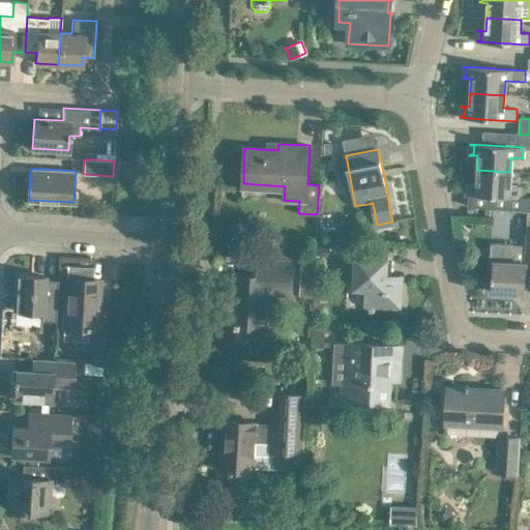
[(528,211),(529,210),(529,197),(523,197),(523,186),(509,185),(509,172),(477,170),(476,183),(468,183),(468,184),(471,184),(471,194),(467,194),(467,195),(486,196),(484,208),(528,211)]
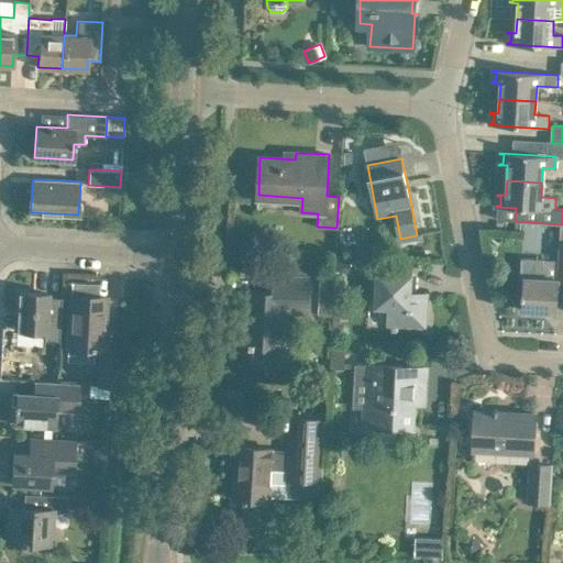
[(520,277),(525,278),(522,310),(556,312),(559,280),(562,279),(562,223),(561,224),(559,260),(521,257),(520,277)]
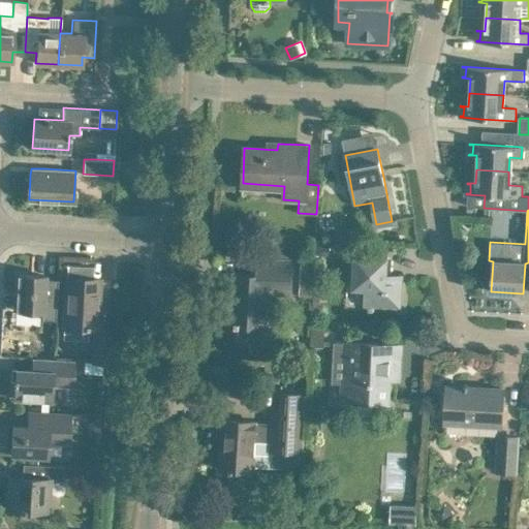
[(329,244),(318,244),(318,254),(329,254),(329,244)]
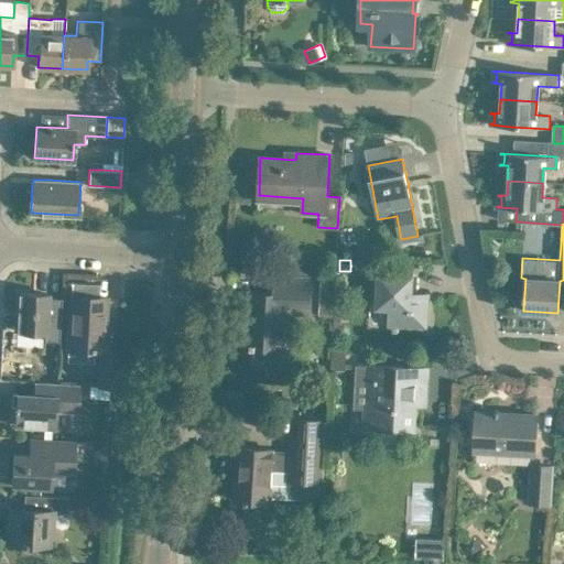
[(389,326),(427,328),(430,294),(412,293),(413,274),(377,272),(375,308),(390,308),(389,326)]
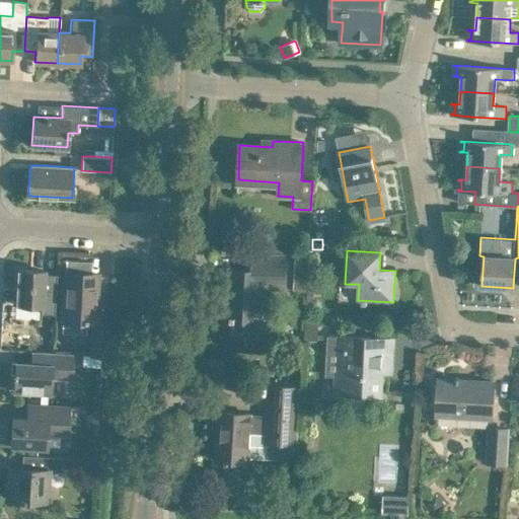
[(306,272),(307,254),(295,253),(294,271),(306,272)]
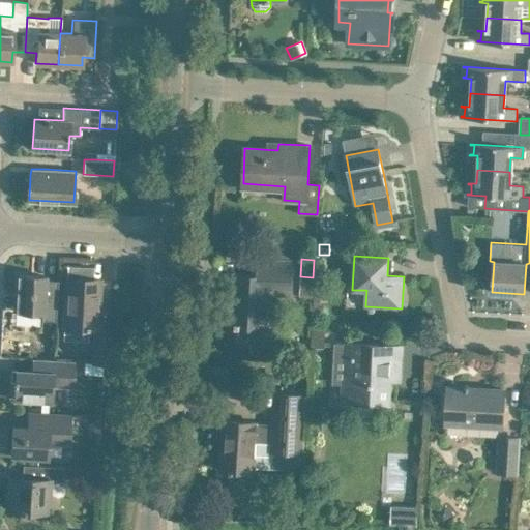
[(235,327),(256,328),(269,329),(270,294),(292,295),(294,263),(265,262),(264,275),(232,273),(230,303),(236,303),(235,327)]
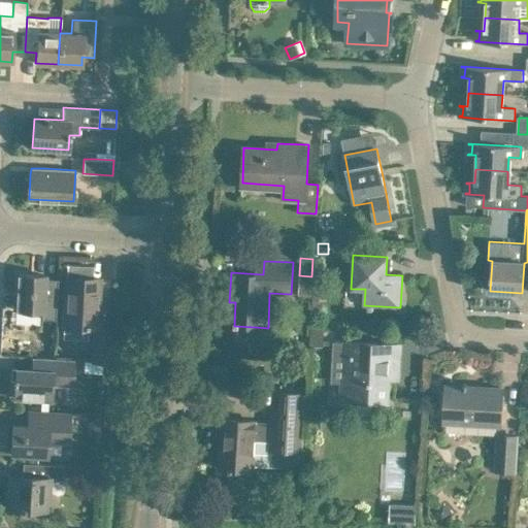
[(41,319),(56,320),(58,285),(45,285),(45,275),(19,274),(17,310),(42,311),(41,319)]
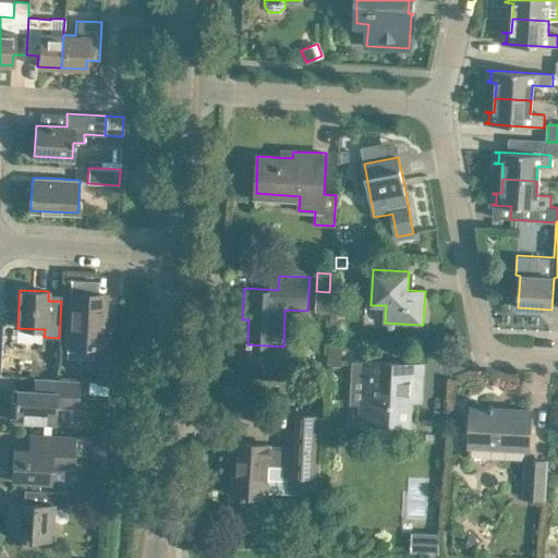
[(67,344),(65,359),(93,361),(94,347),(101,347),(105,294),(70,292),(67,344)]
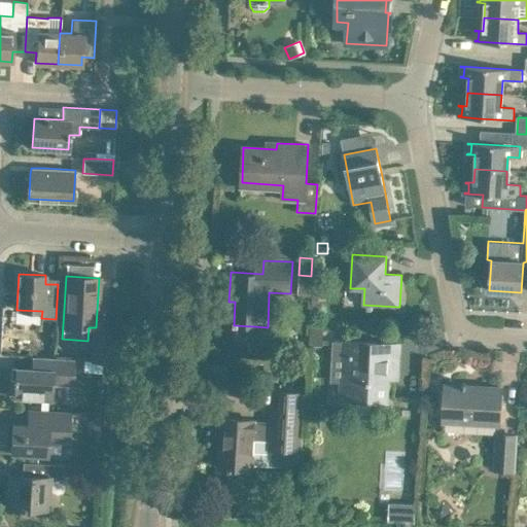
[(106,361),(107,355),(108,335),(94,334),(92,360),(106,361)]
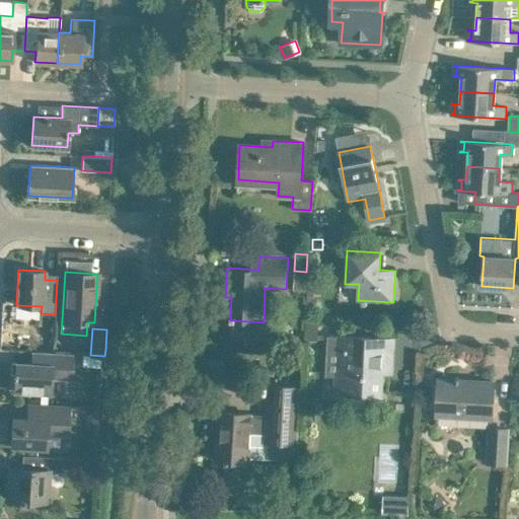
[(325,376),(334,376),(332,392),(380,394),(382,360),(391,360),(393,339),(337,336),(327,336),(325,376)]
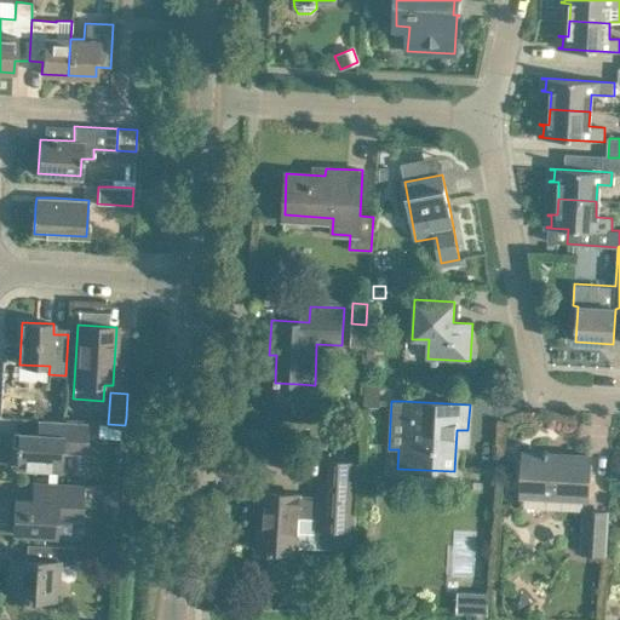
[(350,405),(349,428),(361,429),(362,406),(350,405)]
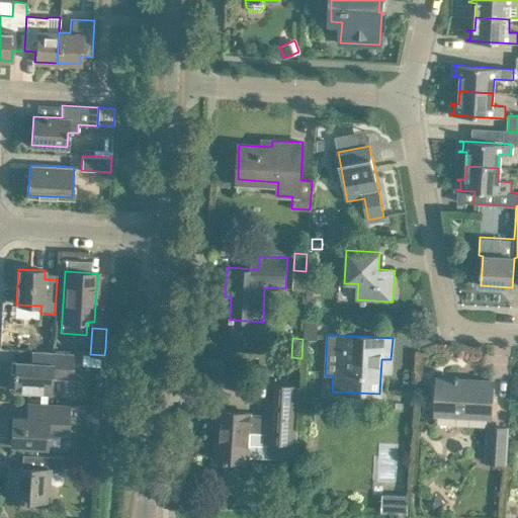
[(72,353),(40,351),(32,351),(31,363),(15,362),(13,391),(50,393),(51,378),(71,379),(72,353)]
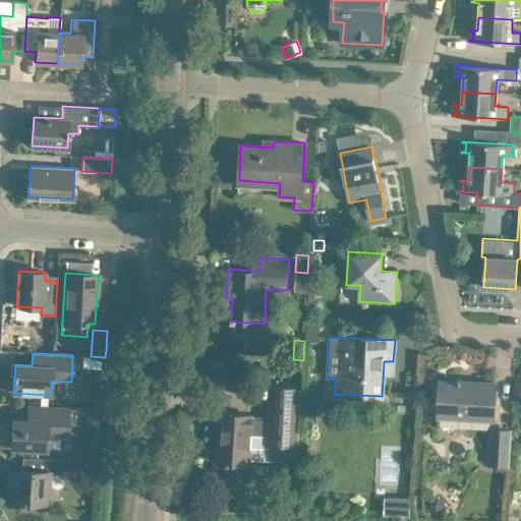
[(494,420),(496,383),(473,382),(473,386),(460,386),(460,379),(457,379),(457,381),(441,380),(438,417),(494,420)]
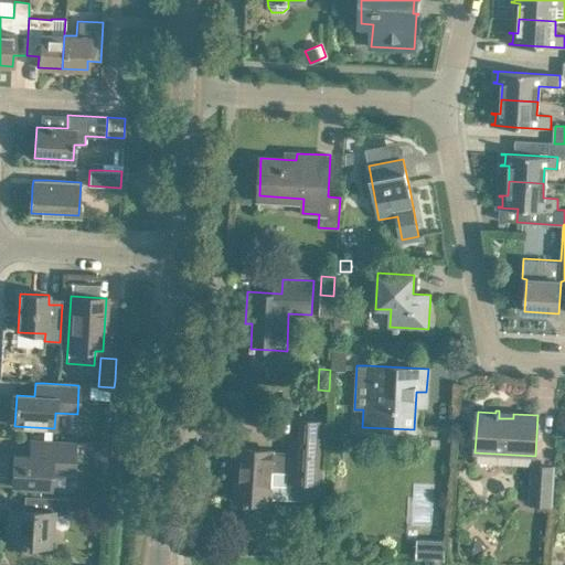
[(288,451),(287,481),(288,481),(291,481),(323,483),(326,435),(327,419),(290,417),(288,451)]
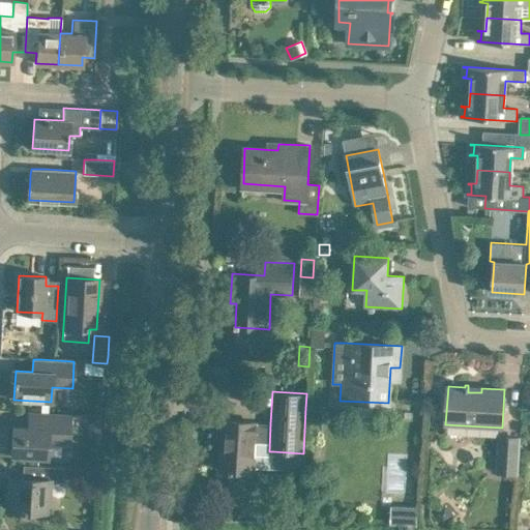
[(70,415),(39,413),(28,413),(28,428),(12,427),(10,455),(47,458),(48,443),(68,444),(70,415)]
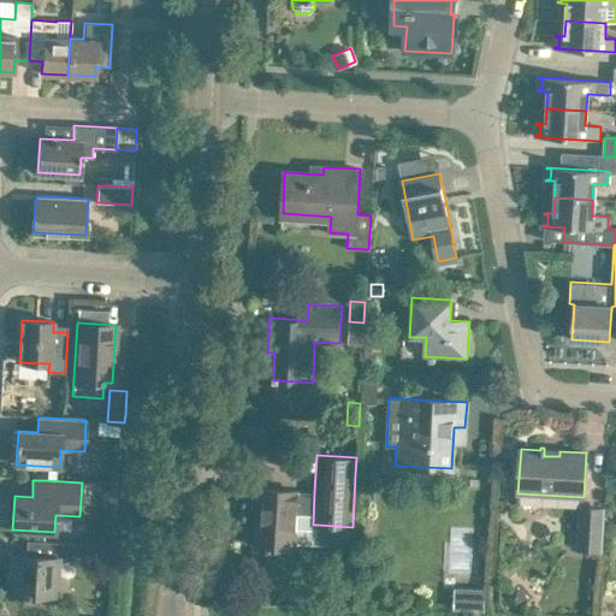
[(313,525),(314,492),(265,490),(262,519),(258,519),(256,546),(266,546),(266,549),(271,550),(271,548),(296,549),(296,544),(313,545),(314,525),(313,525)]
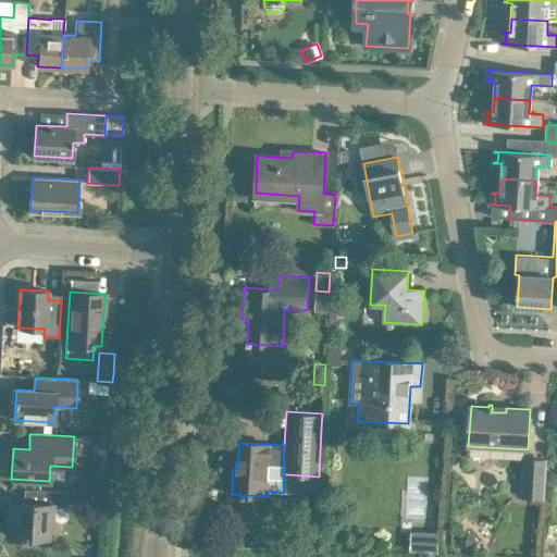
[(545,461),(524,460),(523,496),(543,496),(545,461)]
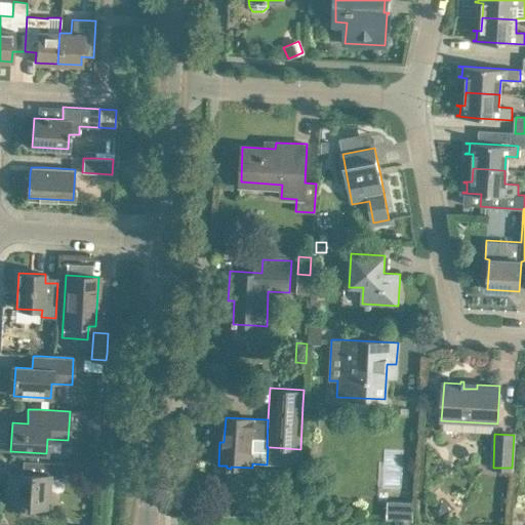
[(49,477),(63,477),(63,462),(23,460),(22,474),(9,473),(8,505),(48,508),(49,477)]
